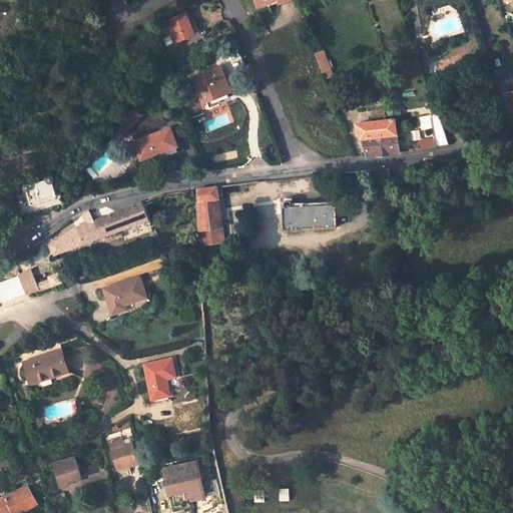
[(450,2),(443,4),(445,13),(449,11),(453,14),(457,6),(450,2)]
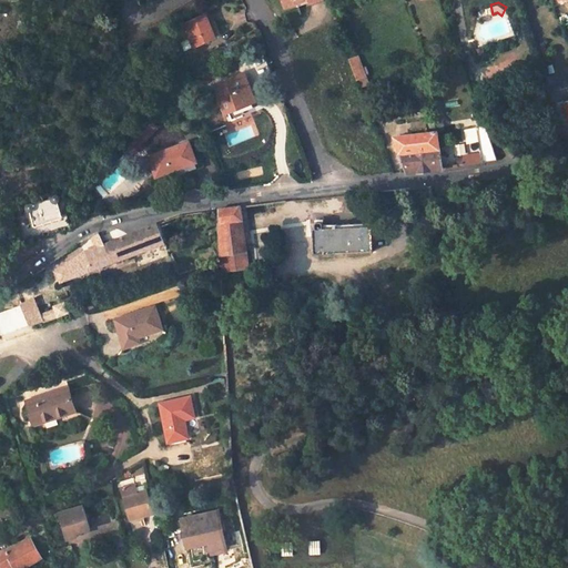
[(216,32),(211,19),(206,20),(203,11),(181,20),(190,42),(216,32)]
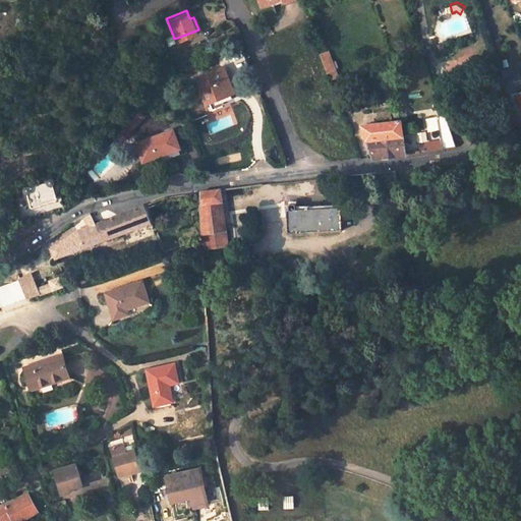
[(319,53),(326,71),(335,68),(328,50),(319,53)]
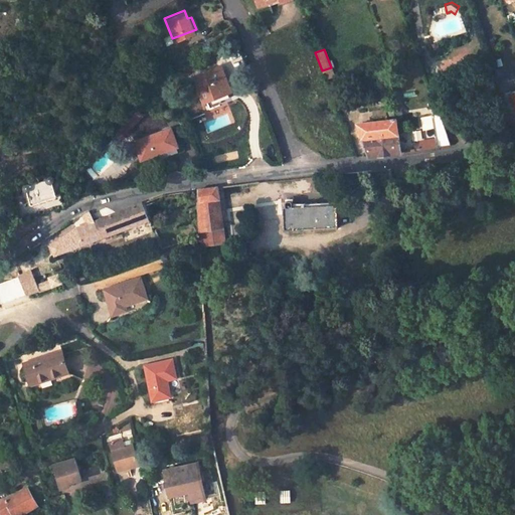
[(194,75),(204,99),(211,97),(215,106),(232,99),(227,90),(230,89),(220,64),(194,75)]
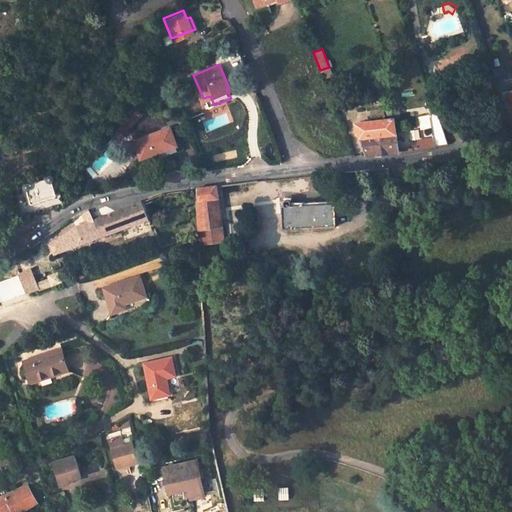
[(348,91),(340,94),(345,106),(353,103),(348,91)]
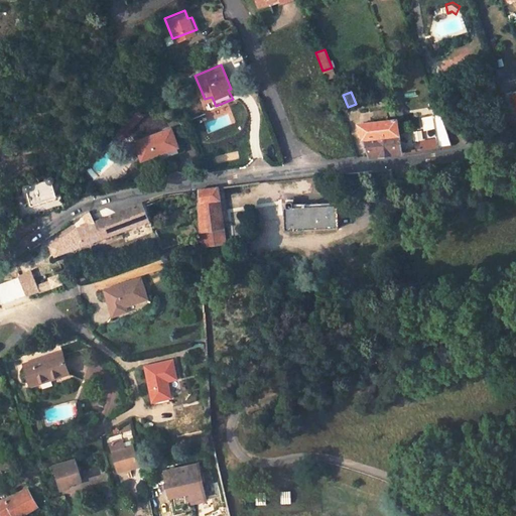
[(399,152),(397,132),(395,118),(394,107),(386,108),(388,119),(358,123),(369,155),(399,152)]
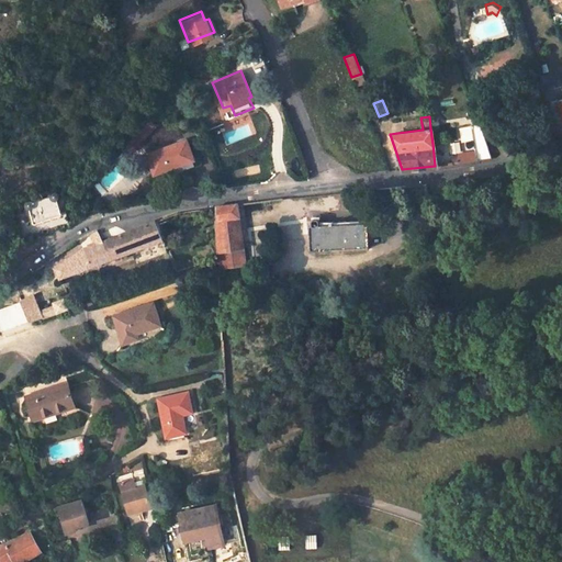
[(474,150),(457,154),(458,161),(492,157),(480,122),(469,123),(474,150)]
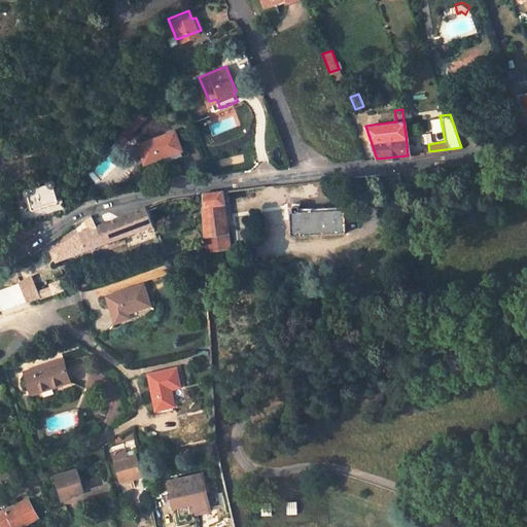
[(171,151),(163,134),(136,144),(144,163),(171,151)]
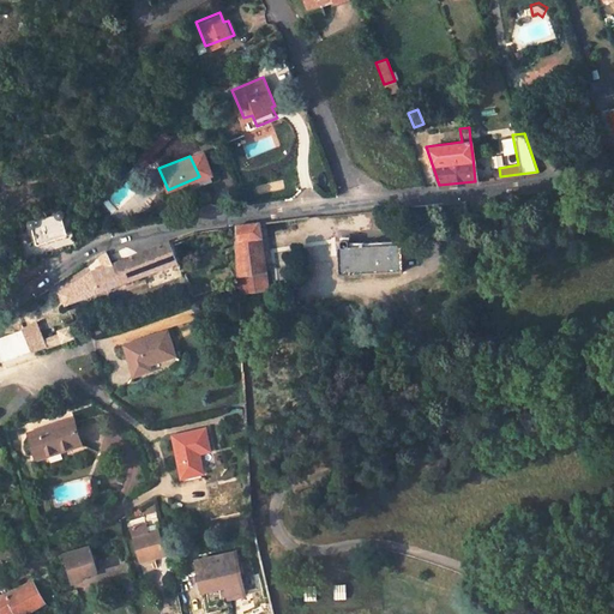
[(148,174),(156,194),(168,190),(158,168),(148,174)]
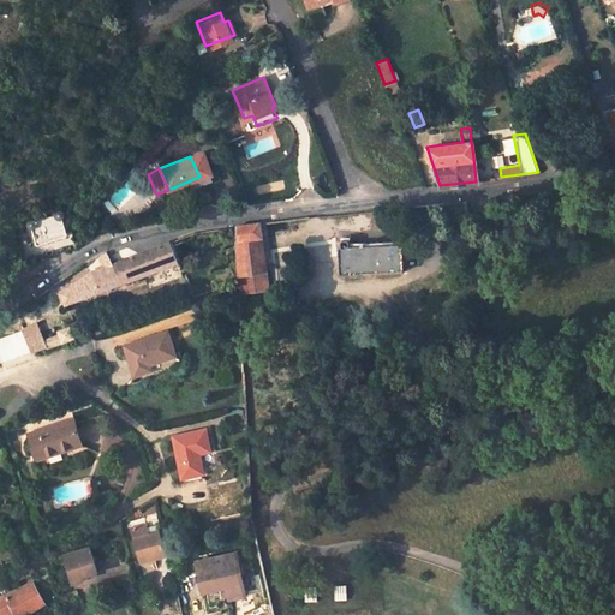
[(60,214),(47,219),(35,222),(34,221),(33,220),(30,220),(29,220),(28,222),(28,225),(29,226),(31,227),(37,244),(69,233),(64,218),(66,216),(66,213),(65,212),(64,210),(61,210),(60,212),(59,214),(60,214)]
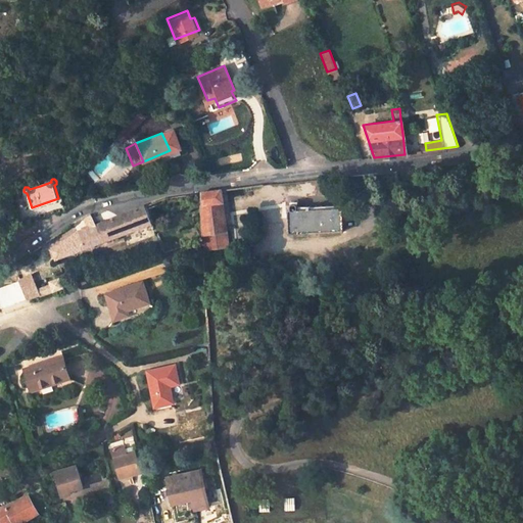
[(222,198),(221,188),(204,189),(195,191),(198,229),(222,227),(220,198),(222,198)]
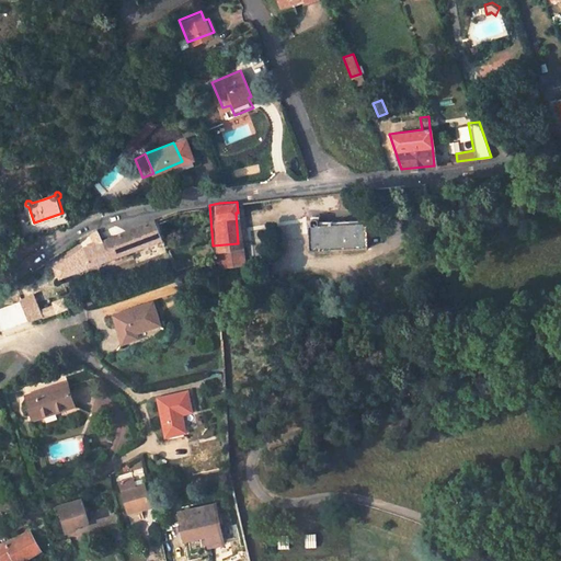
[(61,276),(162,237),(156,219),(126,230),(83,247),(57,265),(61,276)]
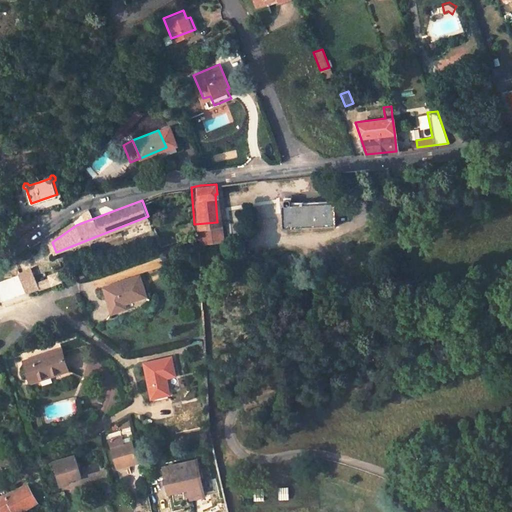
[(285,208),(283,208),(284,229),(339,225),(337,204),(292,208),(292,203),(285,203),(285,208)]
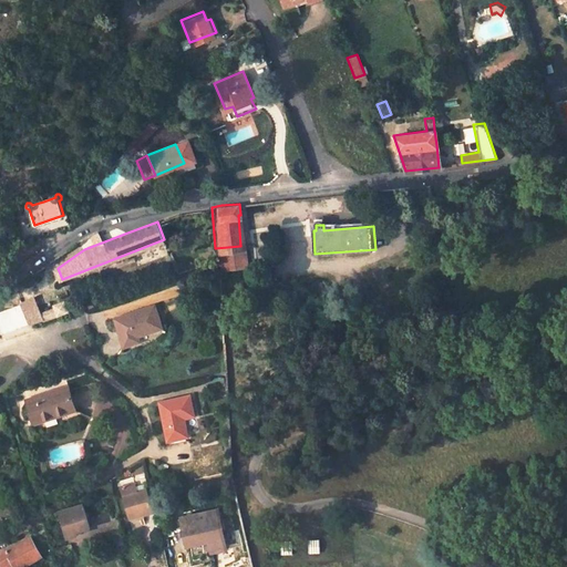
[(43,320),(40,312),(32,296),(20,301),(31,323),(43,320)]
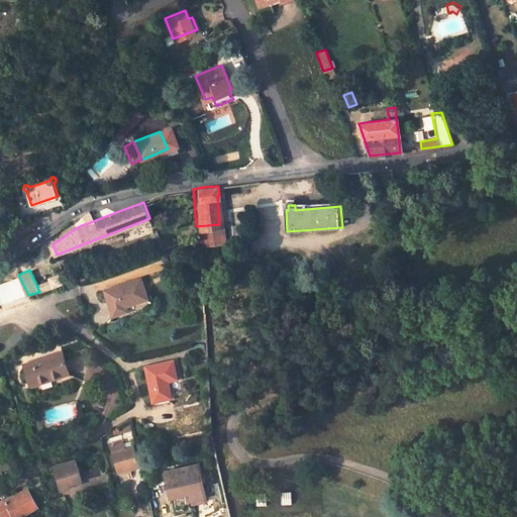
[(39,292),(67,283),(64,274),(50,278),(52,280),(36,285),(39,292)]
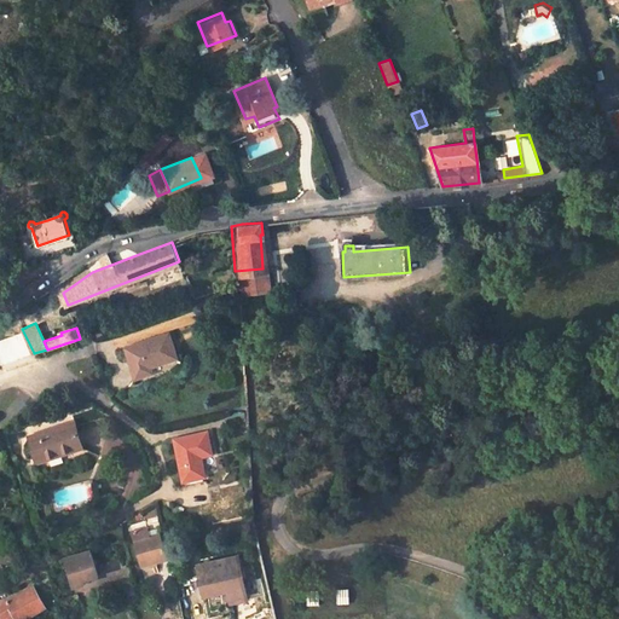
[(166,336),(122,350),(132,379),(148,374),(146,368),(173,360),(166,336)]
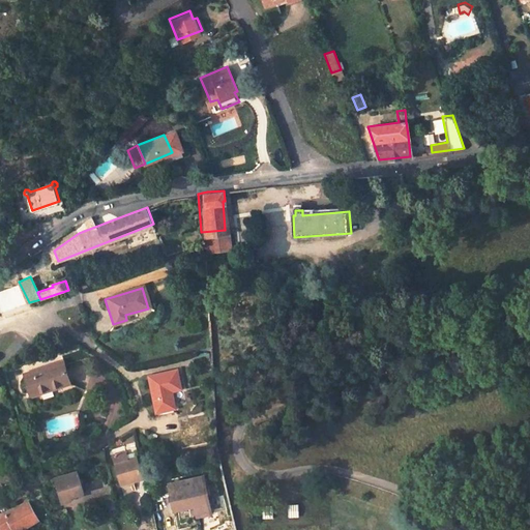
[(54,388),(71,382),(64,361),(26,375),(32,392),(53,385),(54,388)]
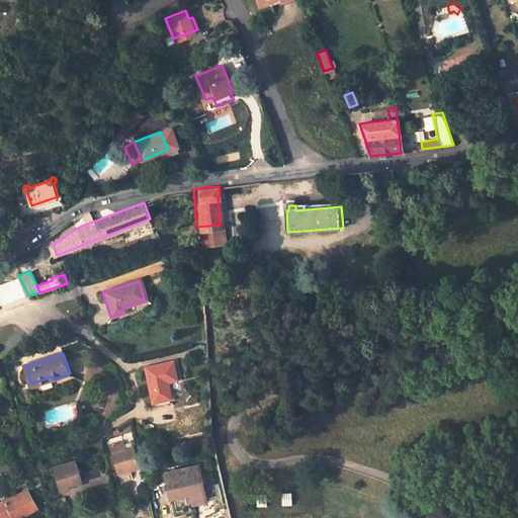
[(176,378),(172,361),(146,366),(153,402),(171,398),(167,379),(176,378)]
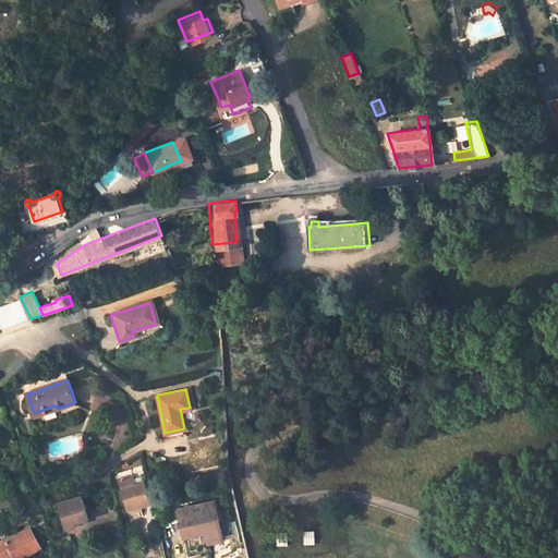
[(57,410),(57,409),(56,405),(34,413),(35,417),(57,410)]
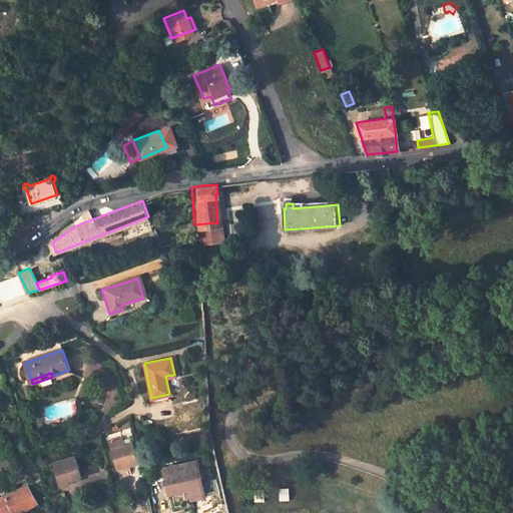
[(132,442),(125,443),(122,435),(109,439),(118,468),(138,462),(132,442)]
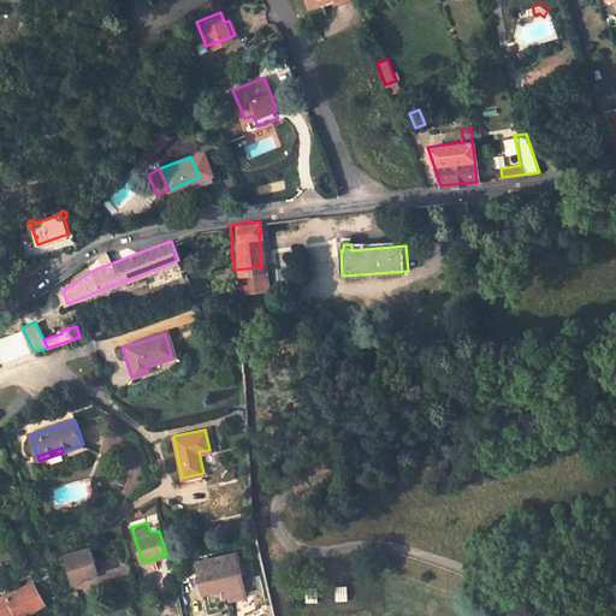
[(92,546),(65,554),(72,579),(82,578),(82,574),(98,569),(92,546)]
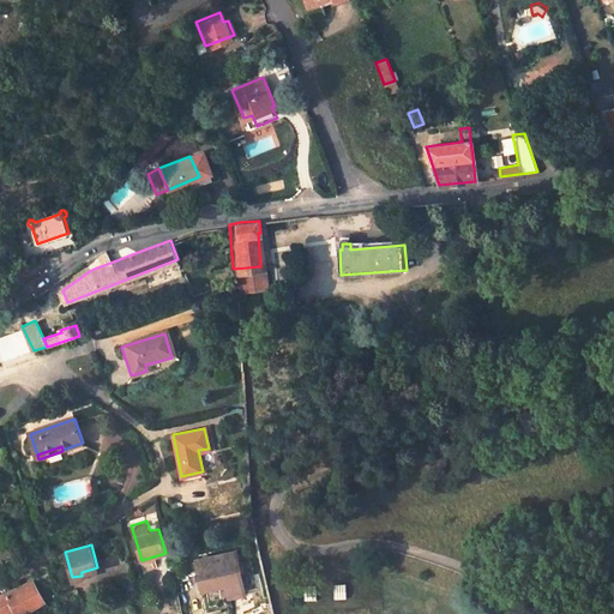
[(246,595),(238,553),(198,561),(204,590),(227,585),(229,599),(246,595)]
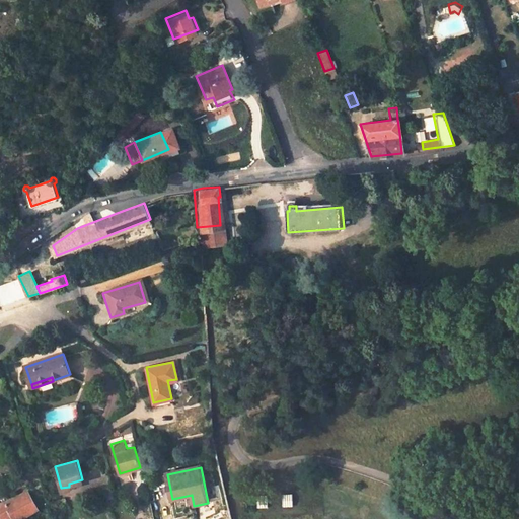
[(103,489),(106,498),(115,496),(113,487),(103,489)]
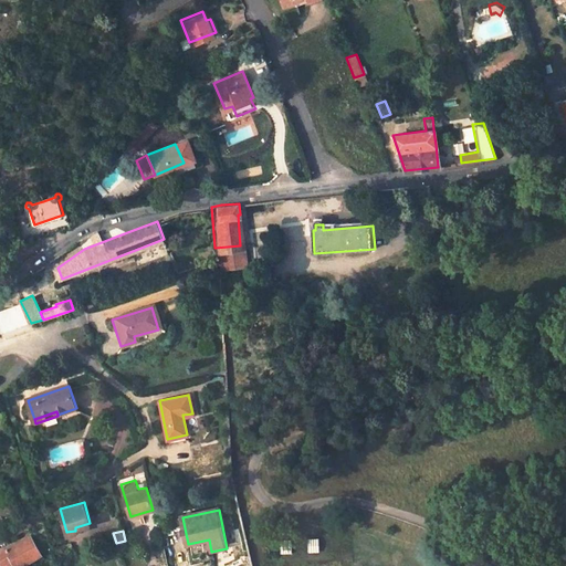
[(31,533),(0,551),(0,562),(2,565),(14,558),(18,563),(31,555),(33,558),(42,553),(31,533)]
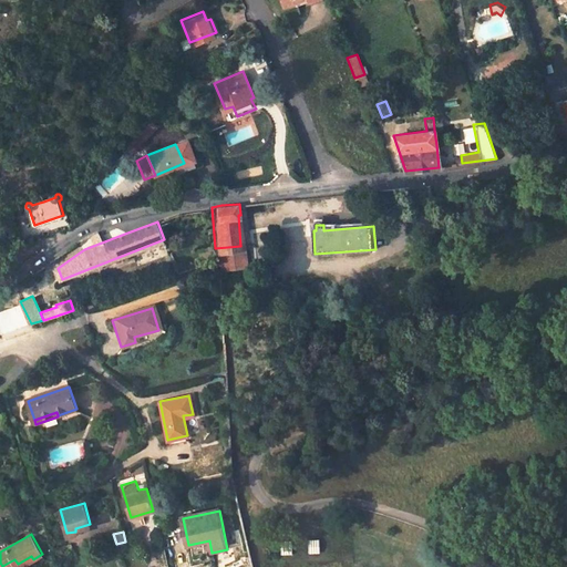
[(14,559),(2,566),(19,566),(33,559),(31,556),(18,564),(14,559)]
